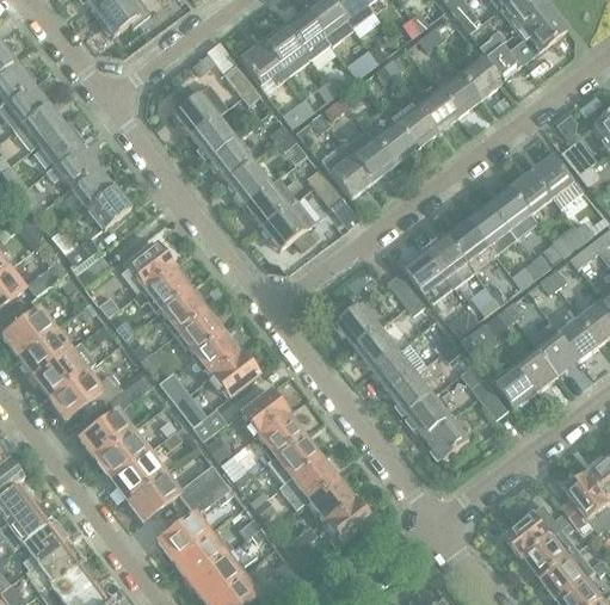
[(84,0),(94,12),(110,0),(84,0)]
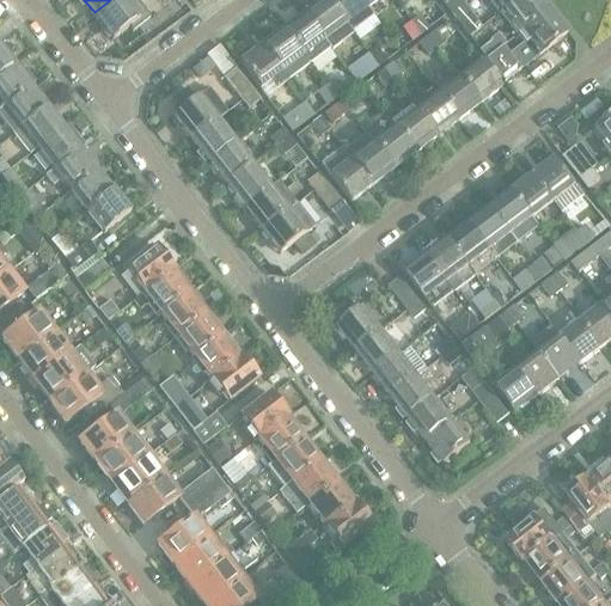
[(134,26),(151,13),(140,0),(110,0),(95,12),(112,36),(130,22),(134,26)]
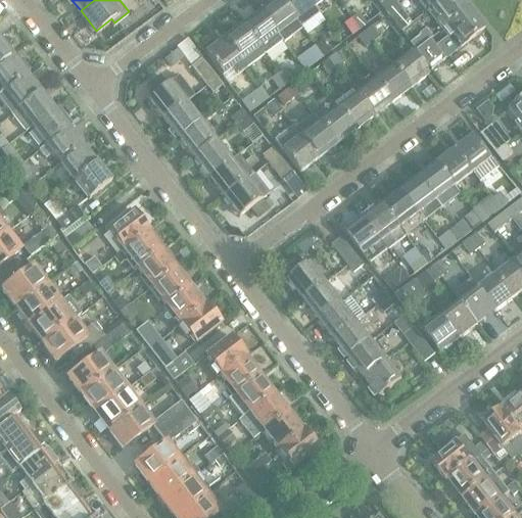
[(301,24),(296,17),(283,0),(270,0),(261,7),(278,31),(283,37),(284,39),(302,25),(301,24)]
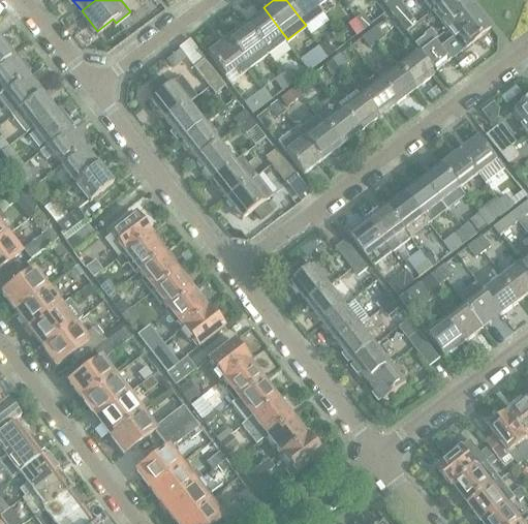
[(318,3),(315,0),(286,0),(300,18),(305,24),(323,10),(318,3)]
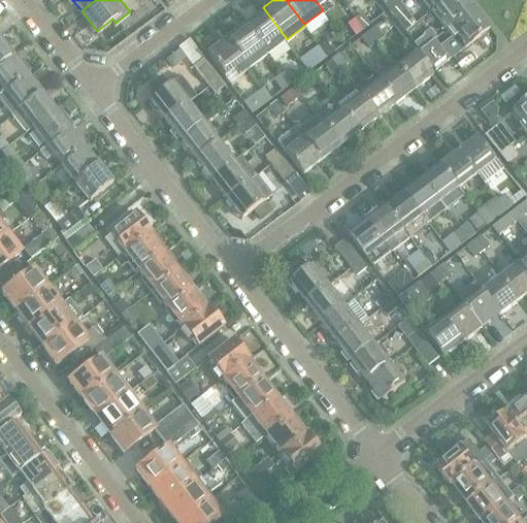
[(399,0),(389,7),(396,17),(407,7),(401,0),(399,0)]
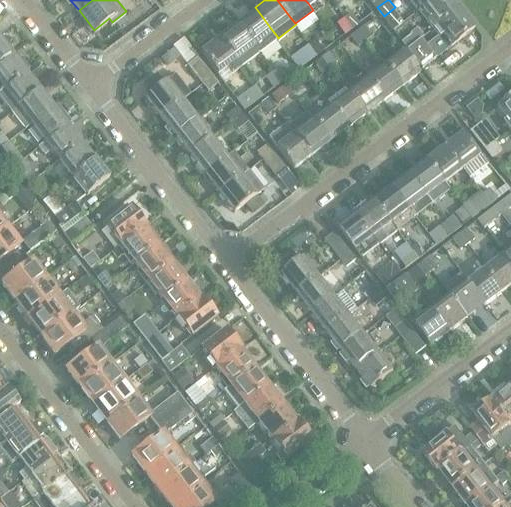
[(433,25),(459,5),(455,0),(426,0),(421,4),(430,15),(427,18),(433,25)]
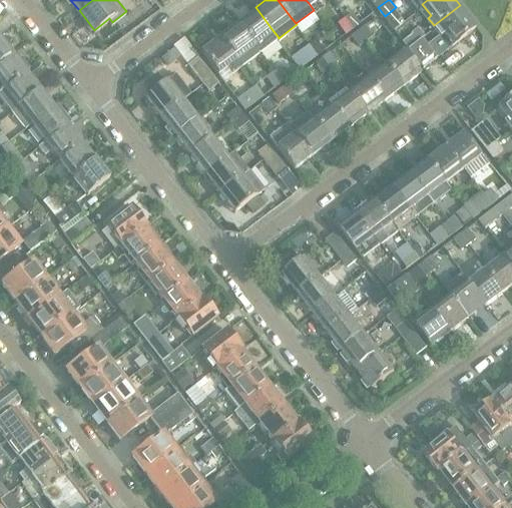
[(440,33),(426,43),(436,55),(452,42),(475,24),(460,5),(434,25),(440,33)]
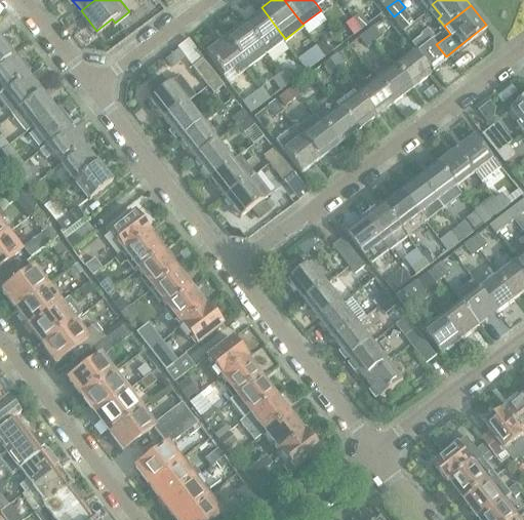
[(284,37),(279,31),(262,7),(243,22),(260,45),(266,51),(284,37)]
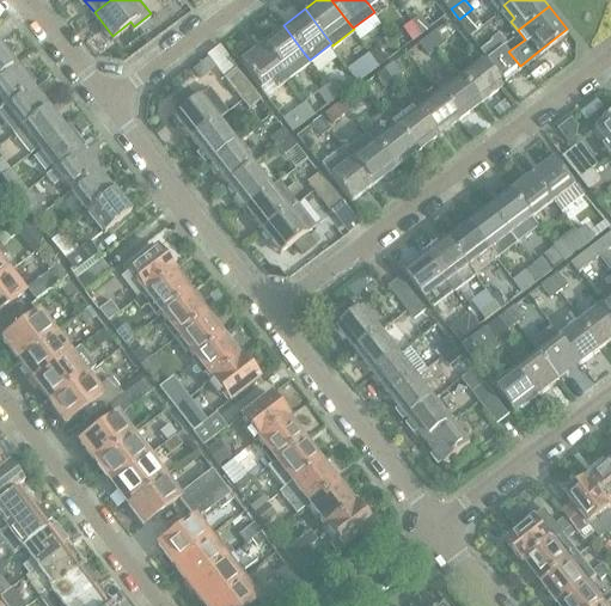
[(422,11),(413,18),(421,30),(431,22),(422,11)]
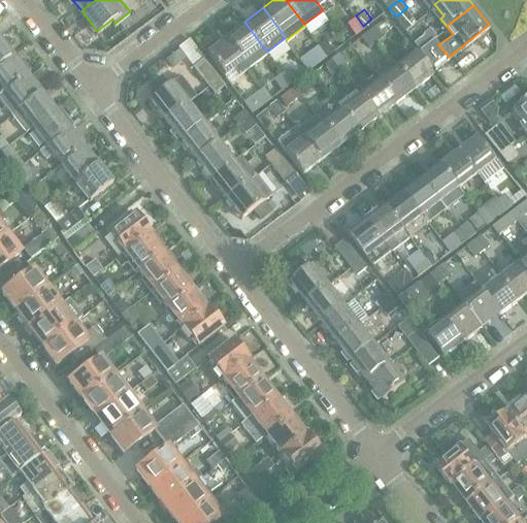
[(356,31),(363,26),(356,15),(349,21),(356,31)]
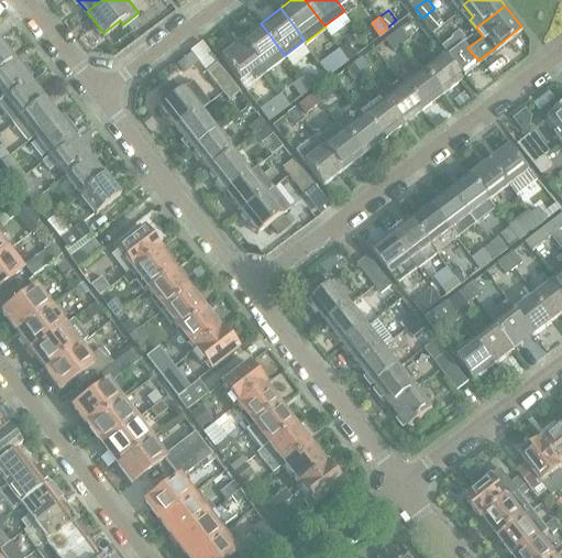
[(285,55),(279,48),(261,23),(241,37),(260,63),(265,70),(285,55)]
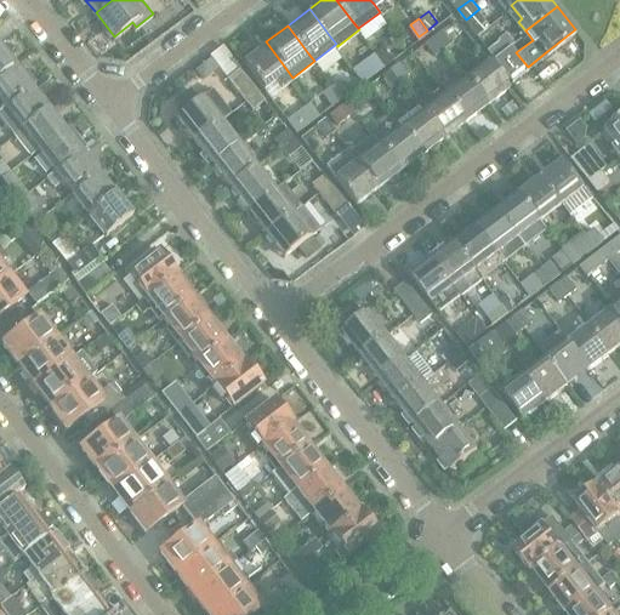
[(434,33),(443,45),(451,39),(442,27),(434,33)]
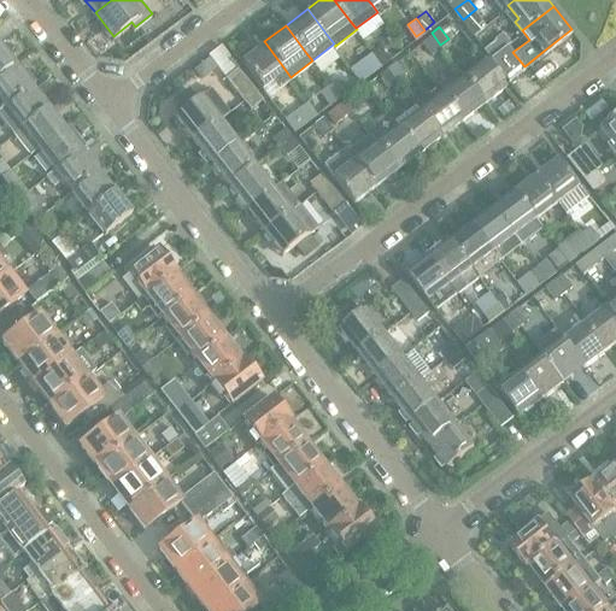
[(491,54),(510,39),(503,29),(494,36),(496,37),(485,46),(491,54)]
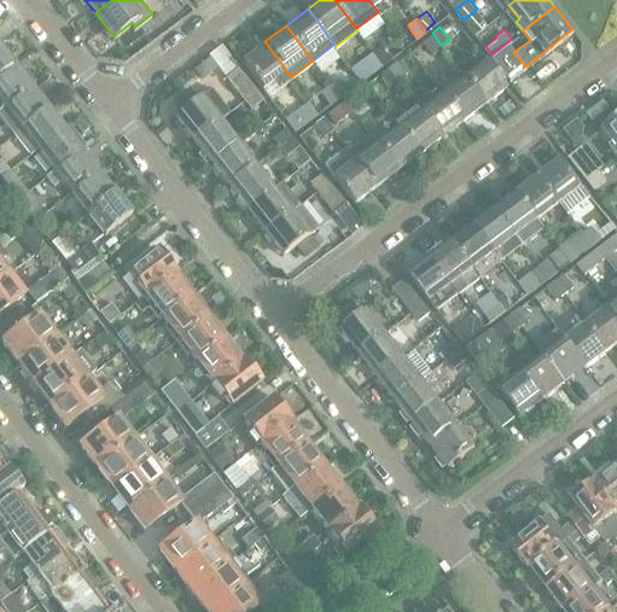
[(432,51),(441,45),(432,33),(424,39),(432,51)]
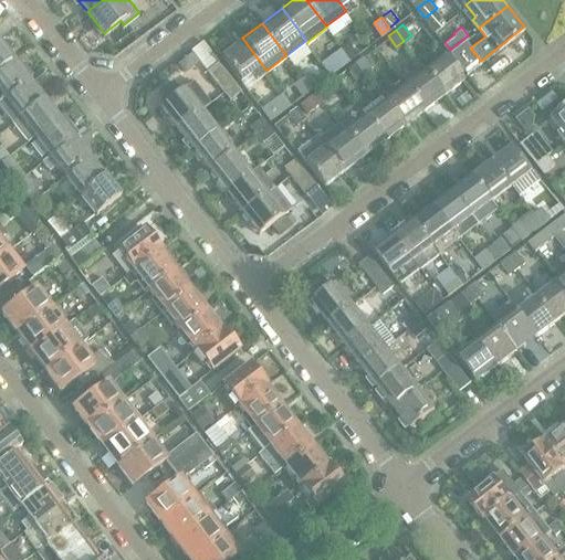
[(267,71),(261,63),(242,38),(222,53),(241,78),(250,72),(255,78),(267,71)]
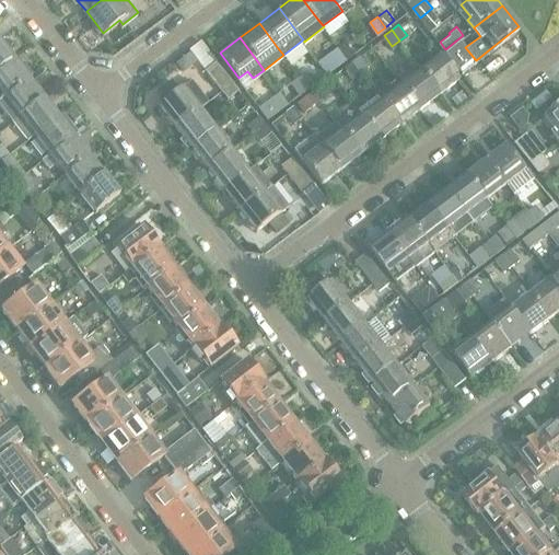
[(0,66),(13,56),(0,38),(0,66)]
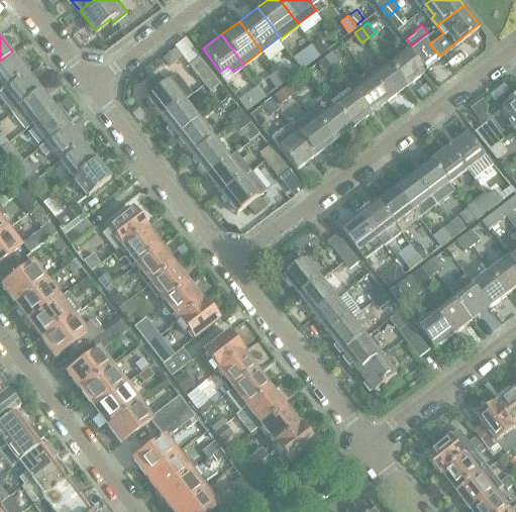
[(312,42),(319,53),(327,46),(319,36),(312,42)]
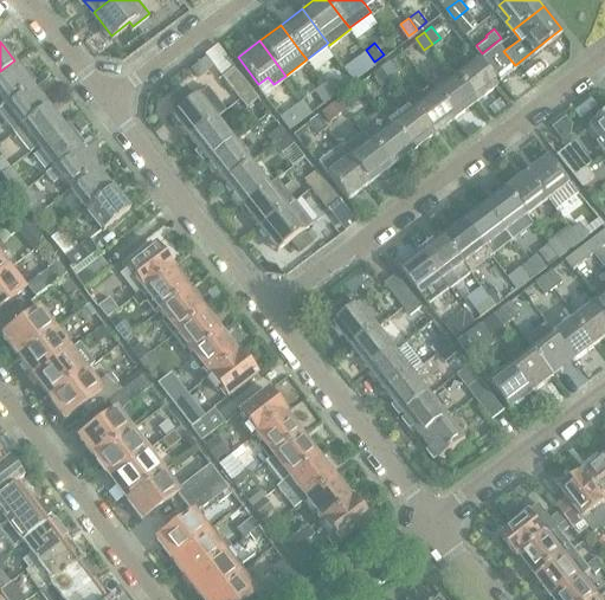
[(496,43),(482,53),(501,76),(515,65),(503,51),(496,43)]
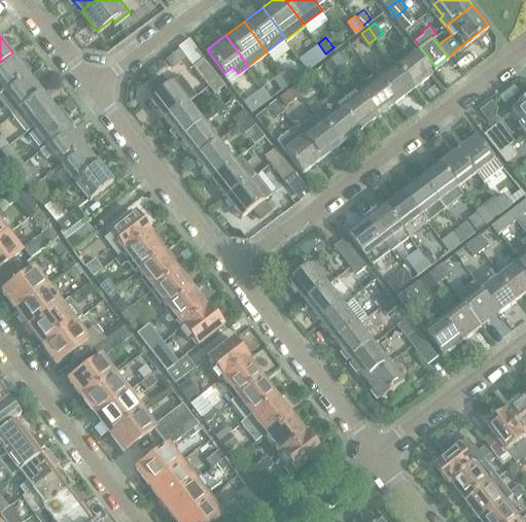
[(318,59),(325,54),(318,43),(311,47),(318,59)]
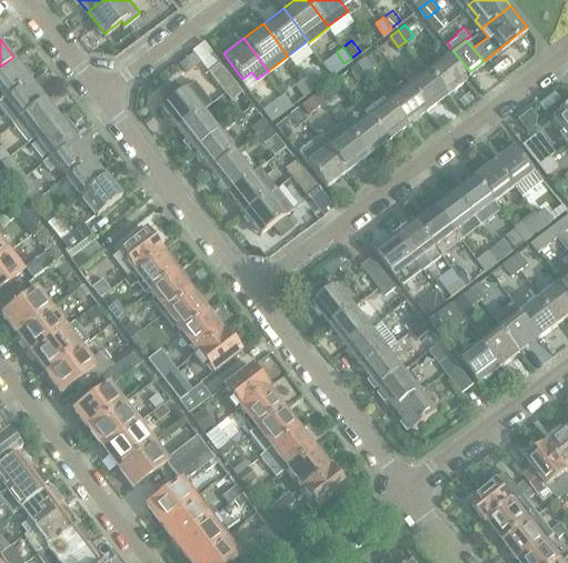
[(193,50),(179,61),(186,69),(200,58),(193,50)]
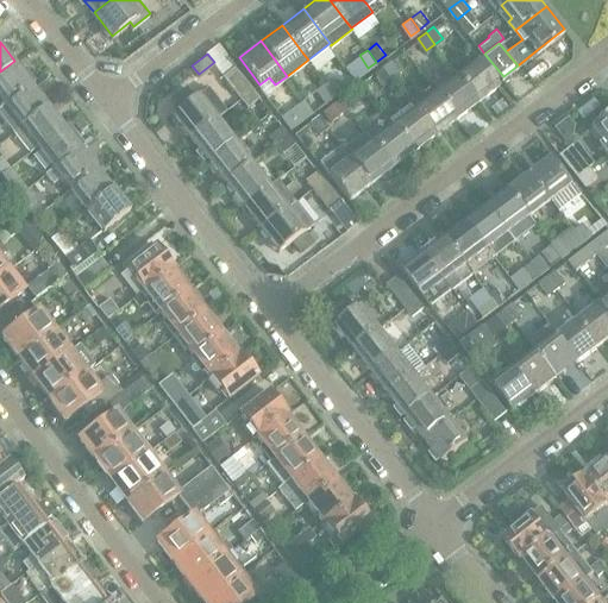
[(383,64),(393,76),(402,69),(393,57),(383,64)]
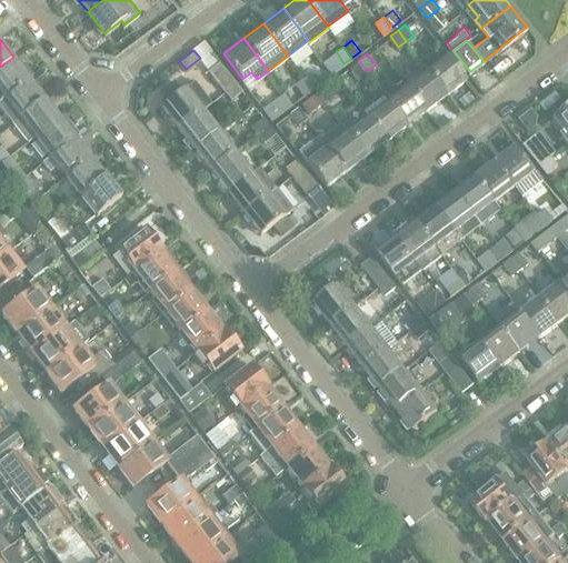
[(446,93),(466,78),(448,53),(427,69),(446,93)]
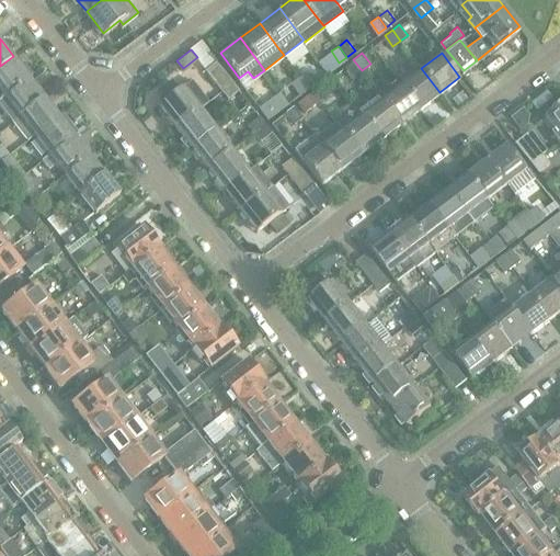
[(0,66),(0,98),(29,76),(33,72),(24,61),(23,63),(16,54),(13,56),(0,66)]
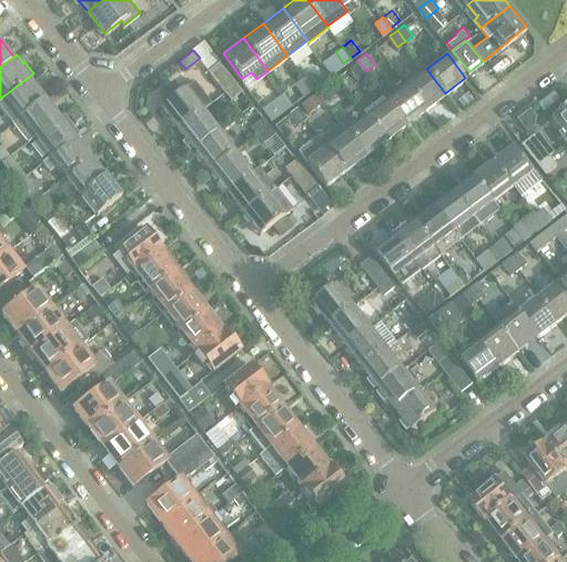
[(358,77),(366,71),(357,60),(350,65),(358,77)]
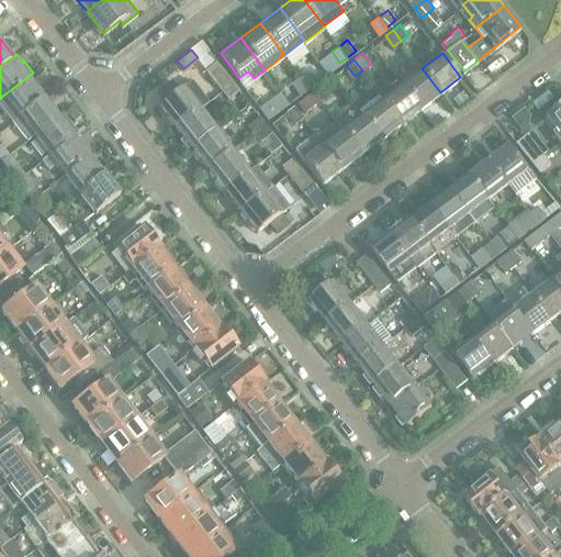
[(223,88),(233,80),(217,60),(208,68),(223,88)]
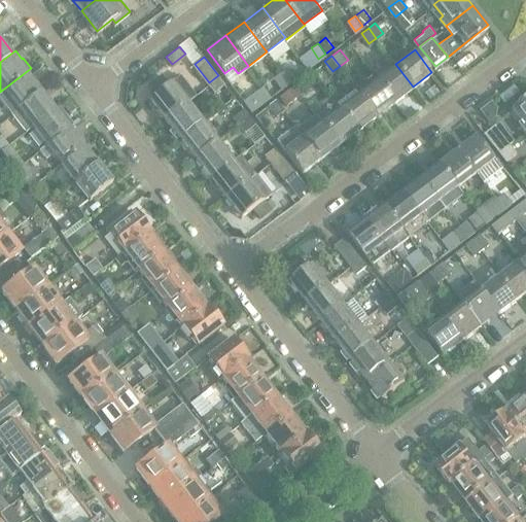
[(394,101),(413,87),(395,64),(377,78),(394,101)]
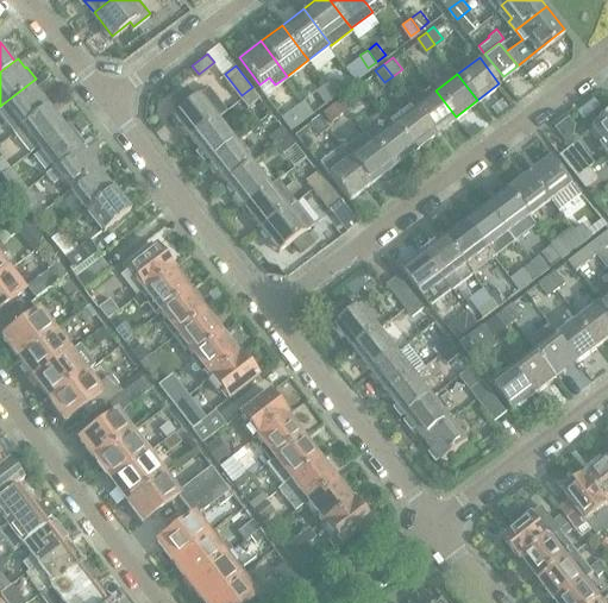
[(325,82),(333,94),(343,87),(333,75),(325,82)]
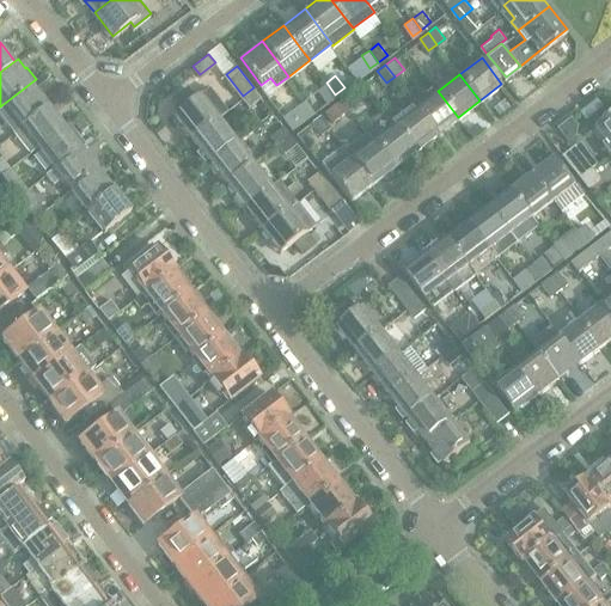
[(0,112),(13,130),(48,104),(31,83),(0,106),(0,112)]
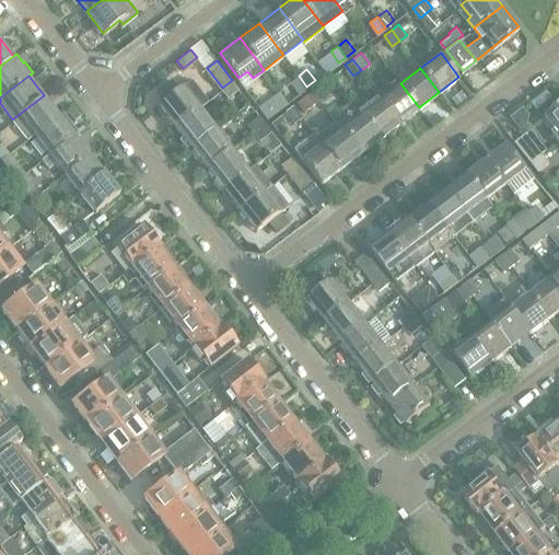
[(299,92),(306,87),(299,76),(291,81),(299,92)]
